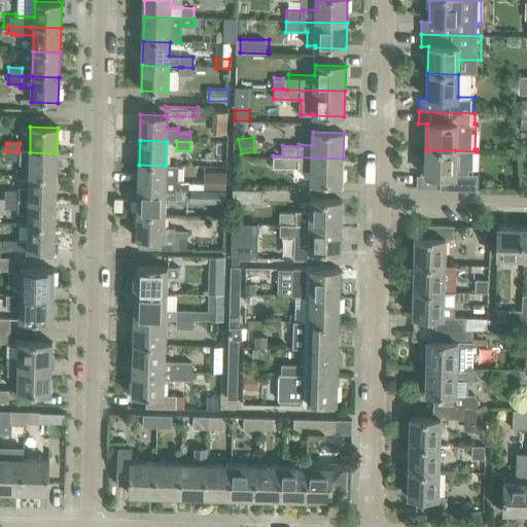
[(477,151),(455,150),(426,150),(425,176),(417,176),(416,188),(477,190),(477,175),(477,151)]
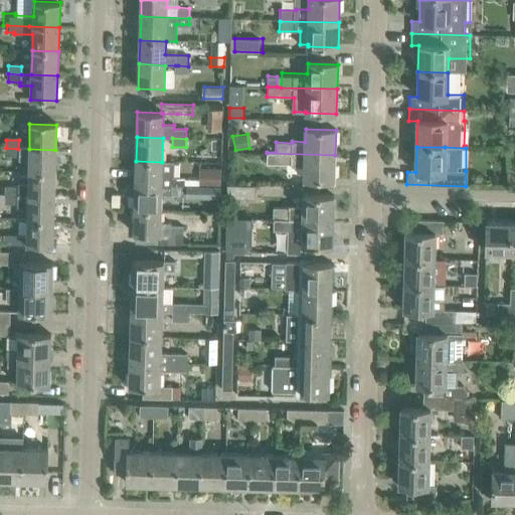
[(29,149),(18,149),(6,148),(6,156),(18,157),(18,160),(28,160),(28,173),(54,173),(55,150),(29,149)]
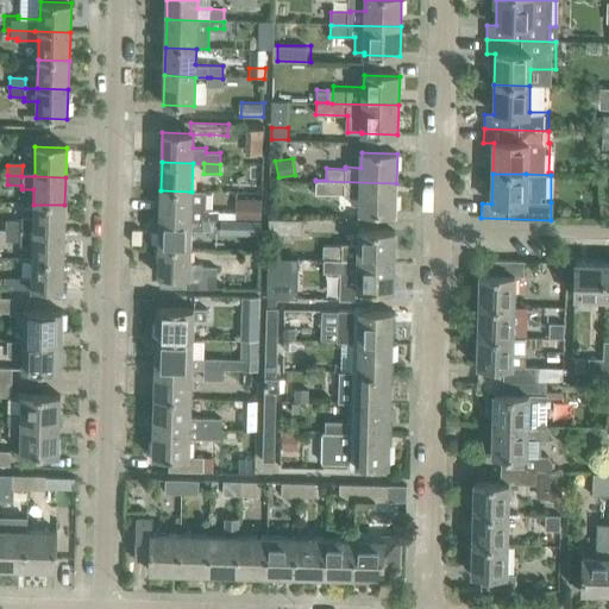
[(359,212),(395,213),(396,183),(315,181),(315,194),(344,194),(344,196),(360,196),(359,212)]
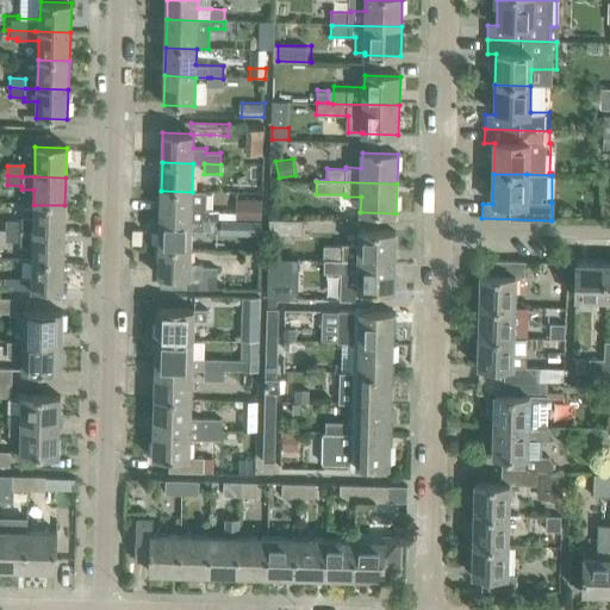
[(160,219),(229,222),(229,210),(204,209),(204,205),(192,205),(192,192),(161,191),(160,219)]
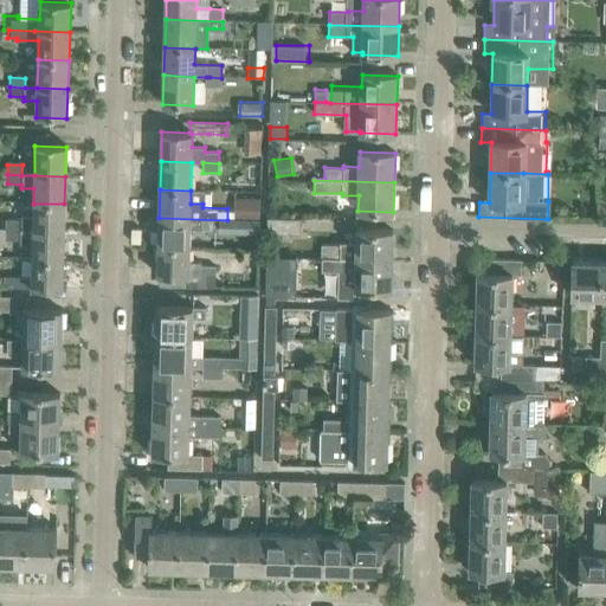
[(236,212),(236,220),(259,220),(260,199),(236,199),(236,212)]
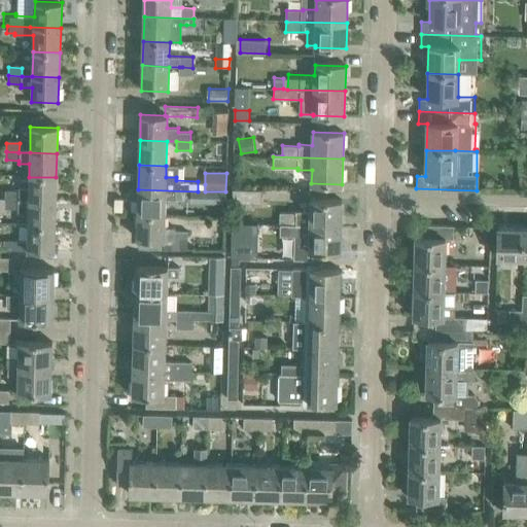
[(517,187),(526,187),(526,173),(518,173),(517,187)]
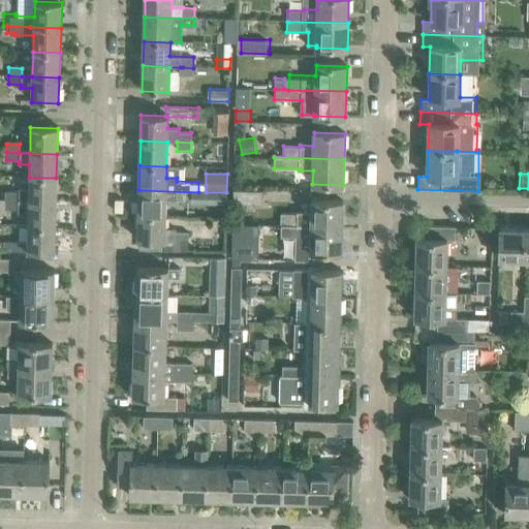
[(56,203),(56,178),(29,178),(29,190),(18,190),(18,193),(5,193),(4,201),(56,203)]
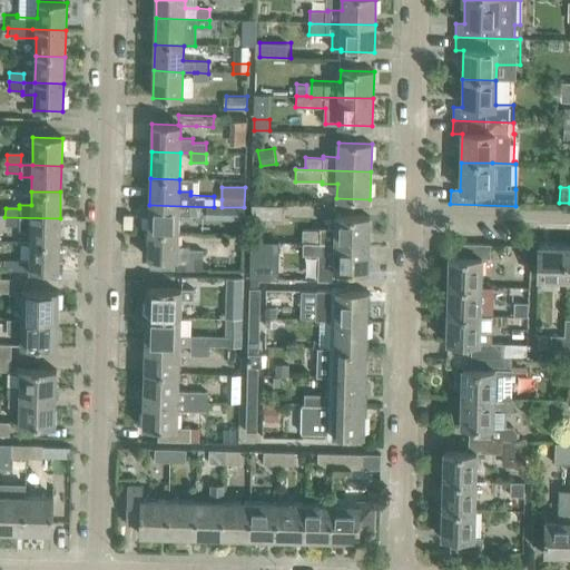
[(251,218),(282,219),(282,205),(252,204),(251,218)]
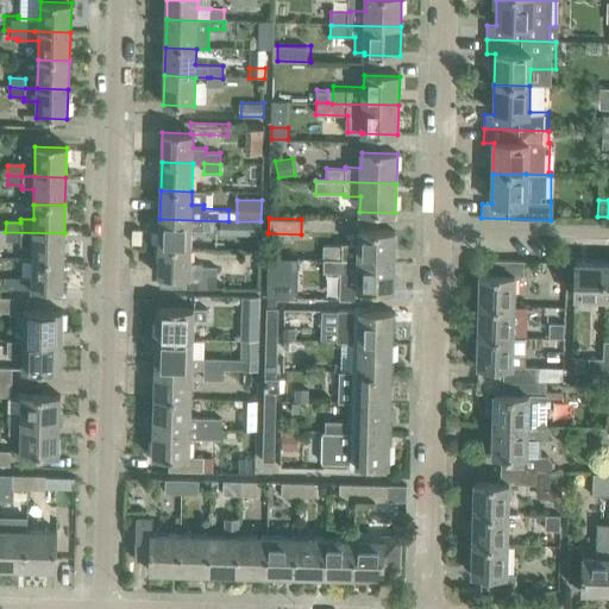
[(190,230),(219,231),(219,223),(228,223),(228,221),(159,219),(158,248),(189,249),(190,230)]
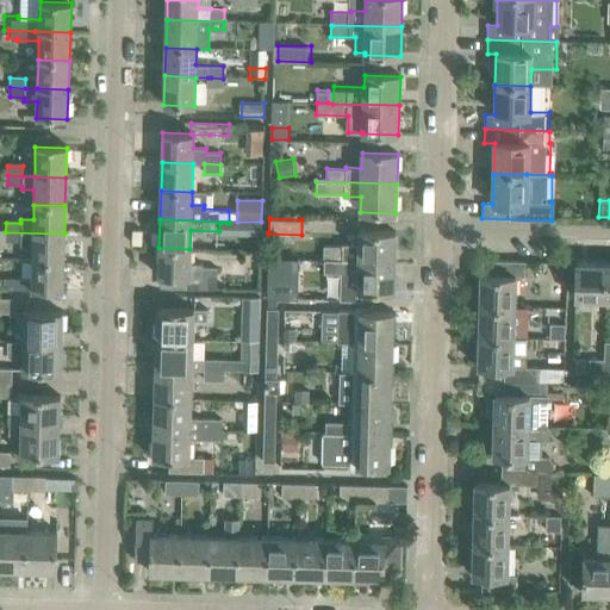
[(219,223),(219,231),(219,232),(232,232),(232,223),(229,223),(219,223)]
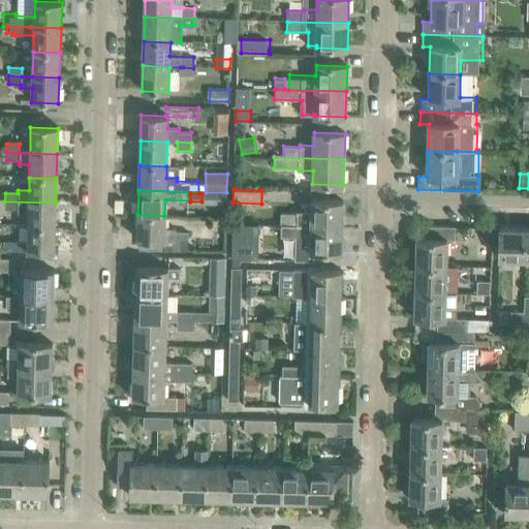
[(281,213),(280,225),(311,226),(342,227),(343,201),(312,200),(312,212),(297,211),(297,214),(281,213)]
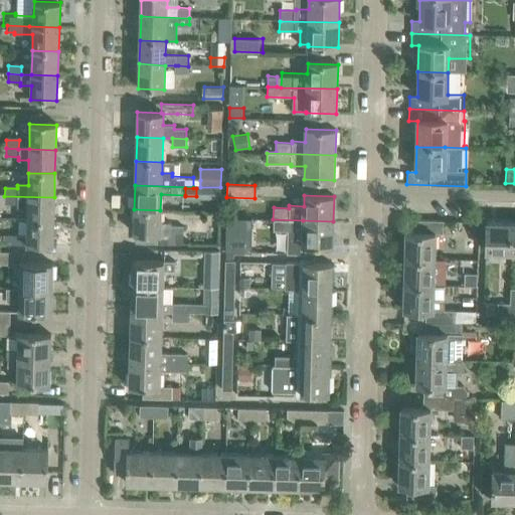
[(53,221),(54,197),(4,196),(4,204),(17,204),(17,207),(27,208),(26,220),(53,221)]
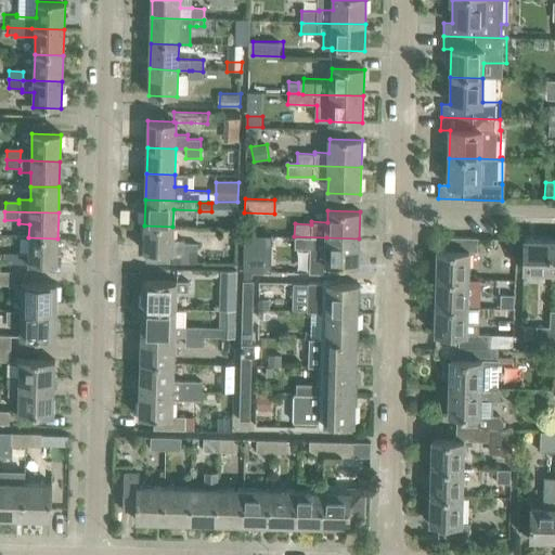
[(145,262),(197,263),(197,244),(184,244),(184,240),(172,239),(172,227),(144,226),(144,253),(145,253),(145,262)]
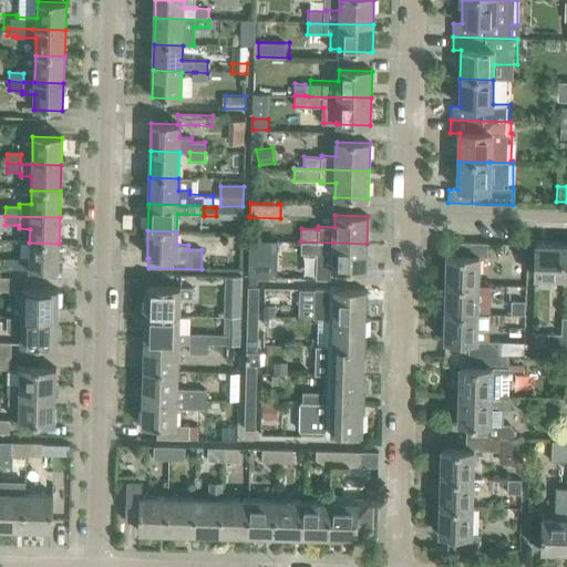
[(261,240),(249,239),(248,278),(271,277),(272,263),(260,263),(261,240)]
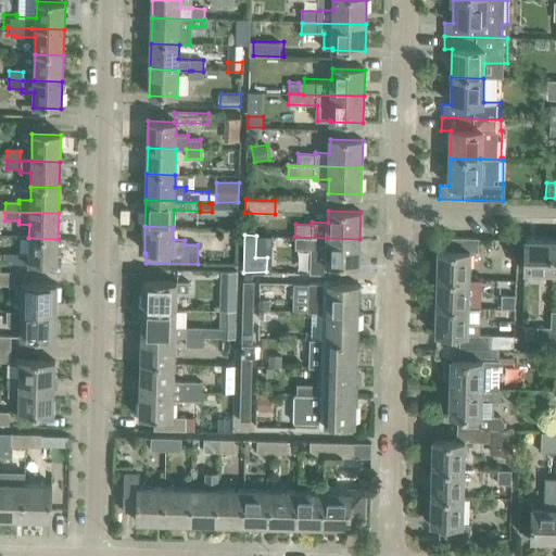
[(294,237),(294,249),(311,249),(310,274),(329,274),(330,265),(358,266),(359,239),(327,238),(294,237)]
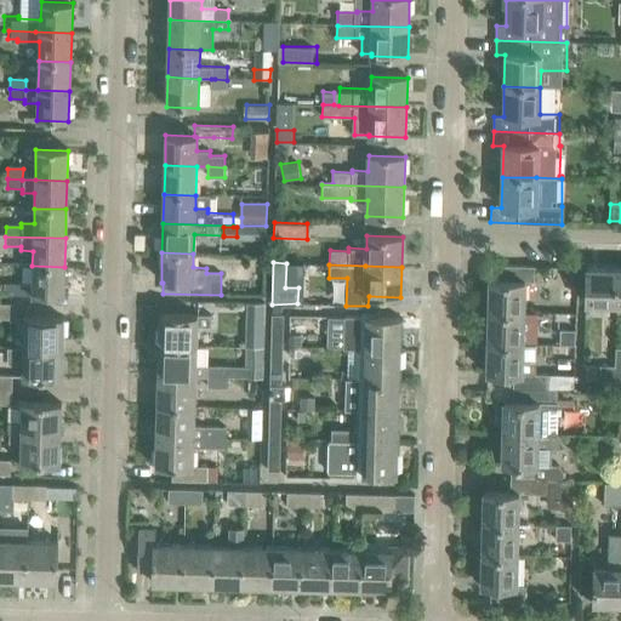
[(63,297),(64,267),(32,266),(32,285),(4,284),(4,295),(63,297)]
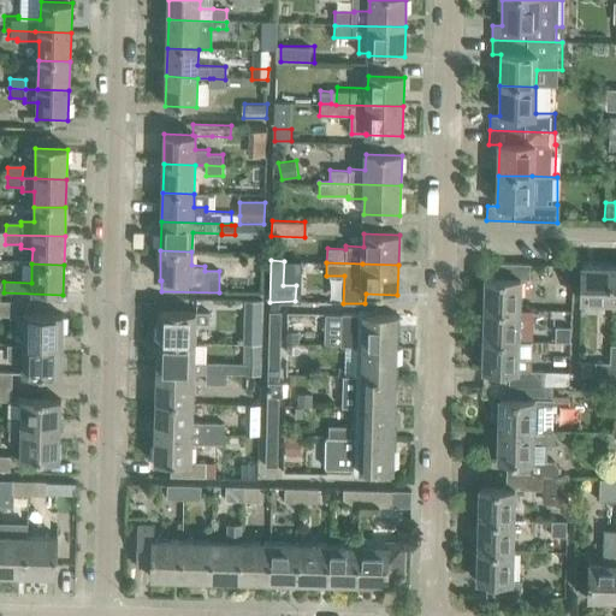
[(485,309),(521,311),(521,280),(529,280),(531,265),(495,264),(493,278),(486,278),(485,309)]
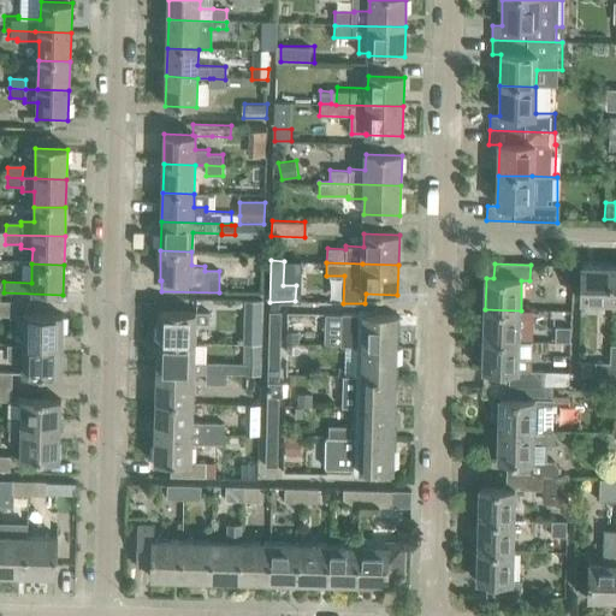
[(570,265),(560,265),(560,278),(570,278),(570,265)]
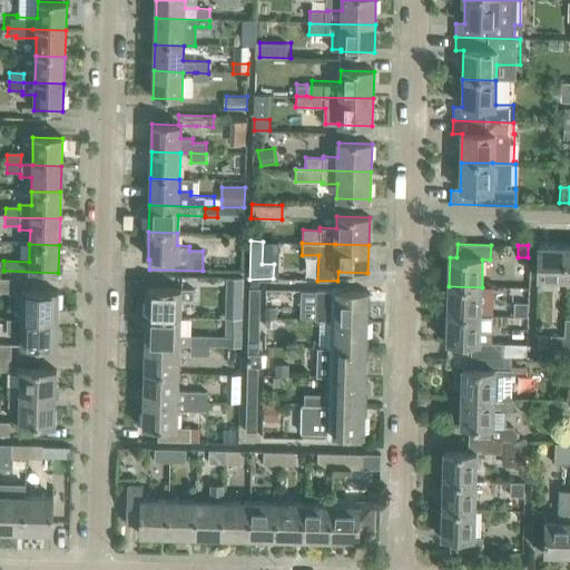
[(539,246),(538,279),(567,281),(568,247),(539,246)]
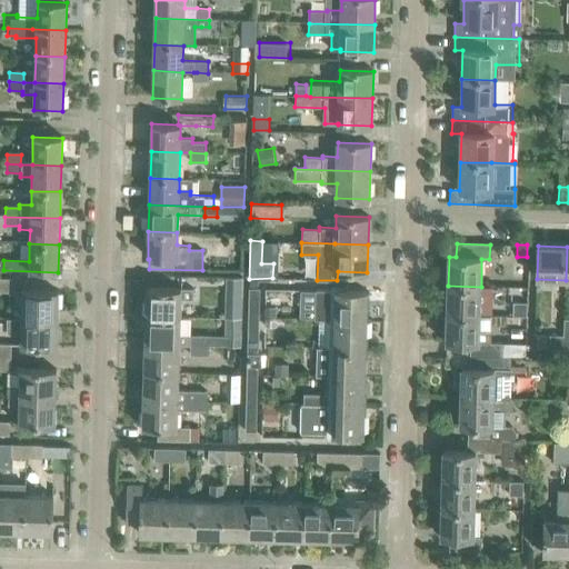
[(509,278),(526,278),(526,263),(509,263),(509,278)]
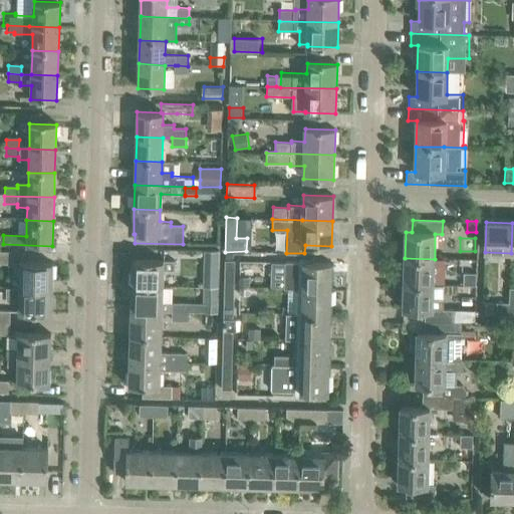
[(204,250),(203,287),(217,287),(218,251),(204,250)]
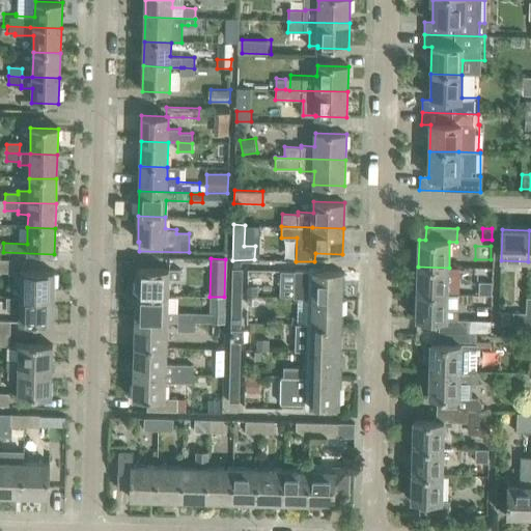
[(10,260),(0,259),(0,272),(10,272),(10,260)]
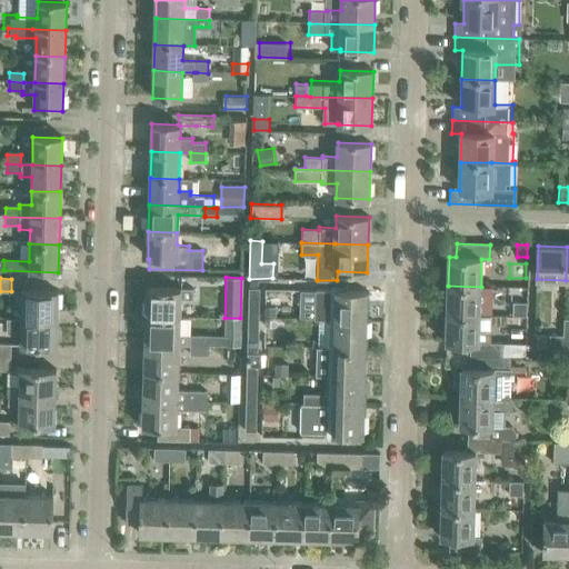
[(447,315),(480,315),(481,287),(448,286),(447,315)]
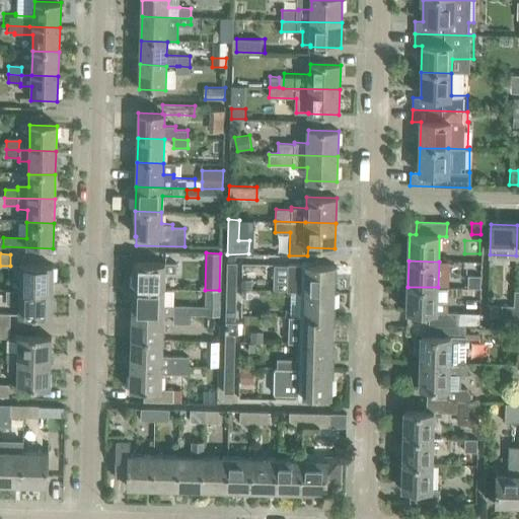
[(134,263),(133,289),(163,289),(163,273),(191,274),(192,264),(163,264),(134,263)]
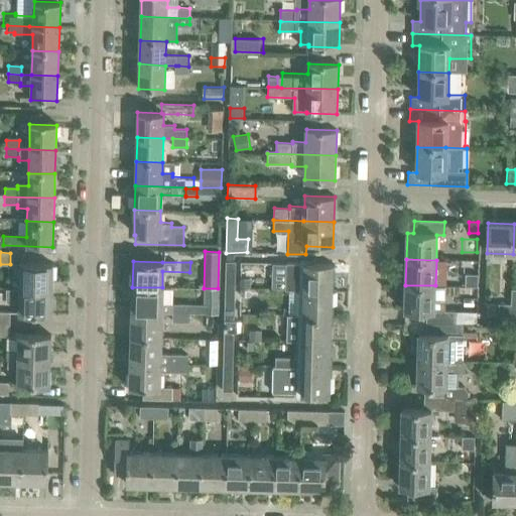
[(235,272),(236,261),(226,261),(226,272),(235,272)]
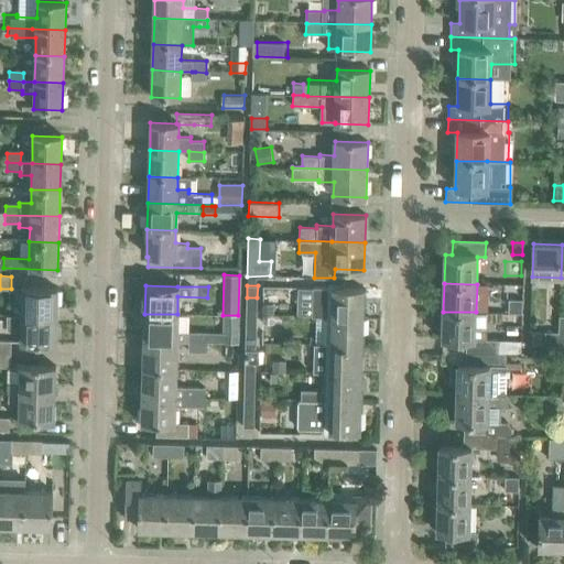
[(22,289),(21,316),(56,317),(57,290),(22,289)]
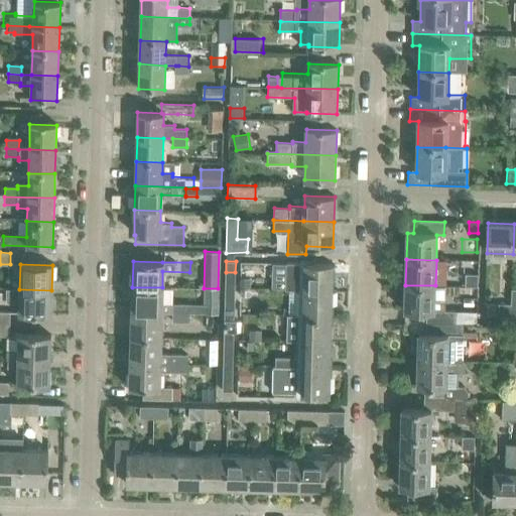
[(274,264),(273,289),(287,289),(287,290),(291,290),(303,291),(332,292),(333,265),(287,264),(274,264)]
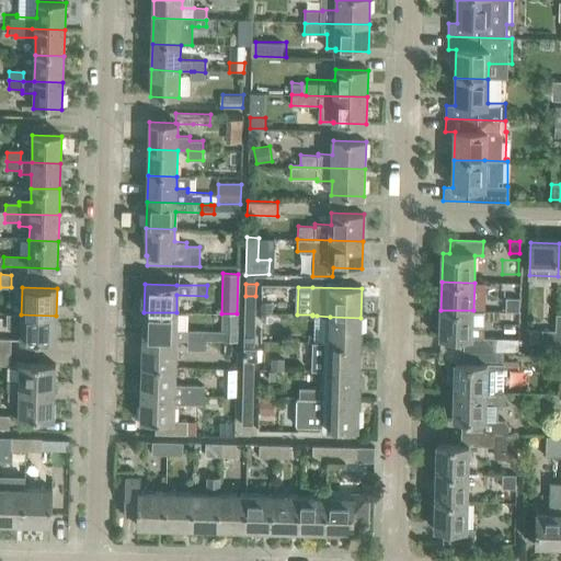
[(255,309),(255,296),(245,296),(244,309),(255,309)]
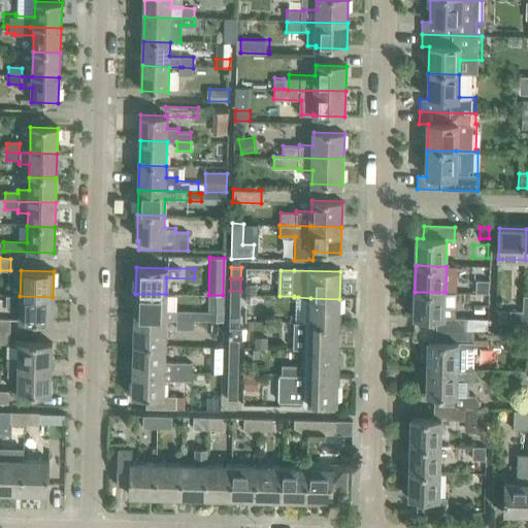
[(475,293),(488,293),(489,281),(476,281),(475,293)]
